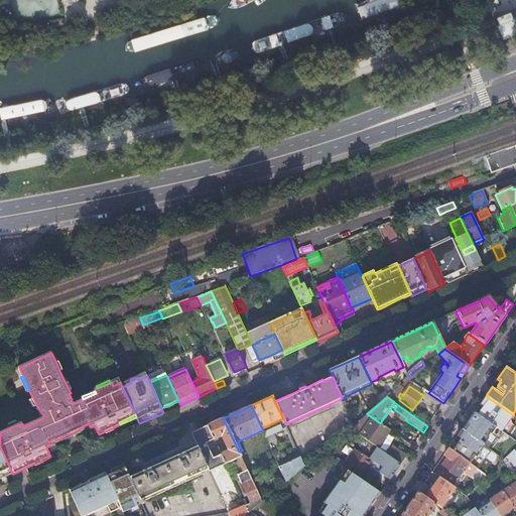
[(248,513),(251,511),(261,502),(239,452),(223,418),(217,421),(208,425),(214,439),(222,436),(229,450),(221,455),(225,464),(236,459),(243,473),(237,475),(250,504),(245,506),(248,513)]
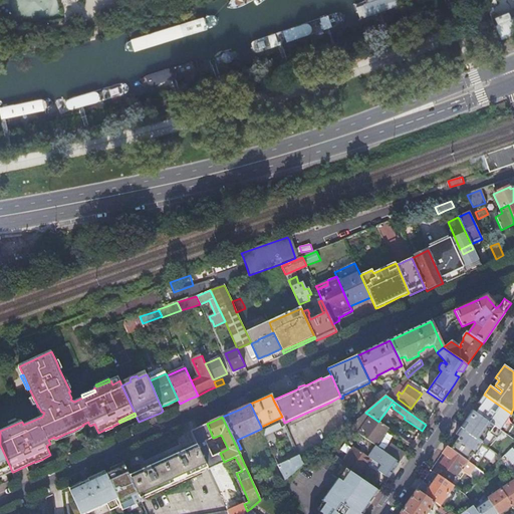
[(378,422),(371,417),(359,434),(375,446),(388,428),(378,422)]
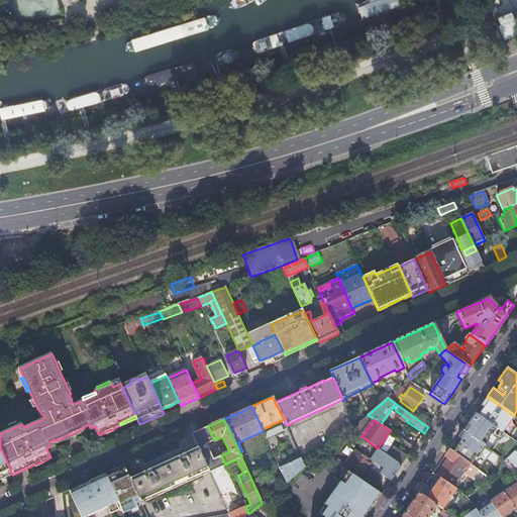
[(478,428),(469,422),(468,424),(452,446),(460,452),(464,447),(472,452),(482,437),(481,437),(475,432),(478,429),(478,428)]
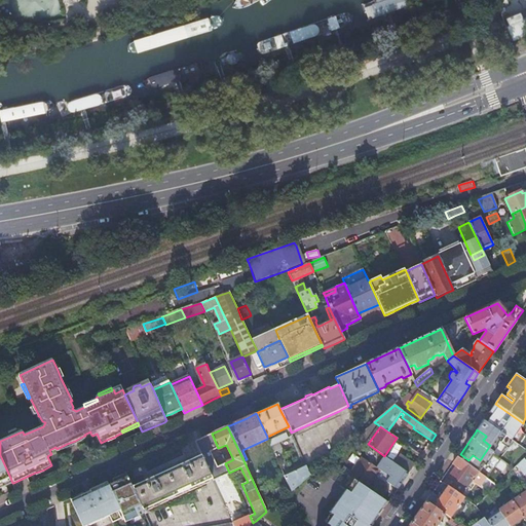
[(269,442),(271,447),(292,438),(289,433),(269,442)]
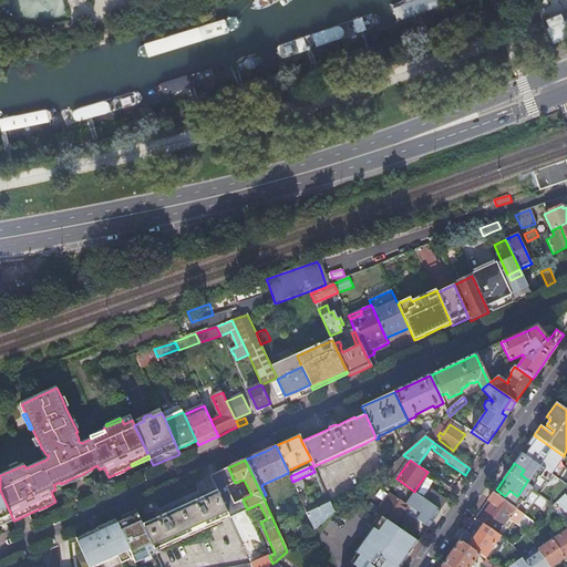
[(235,483),(228,467),(219,472),(210,476),(217,491),(228,516),(229,518),(236,515),(247,509),(243,500),(235,483)]
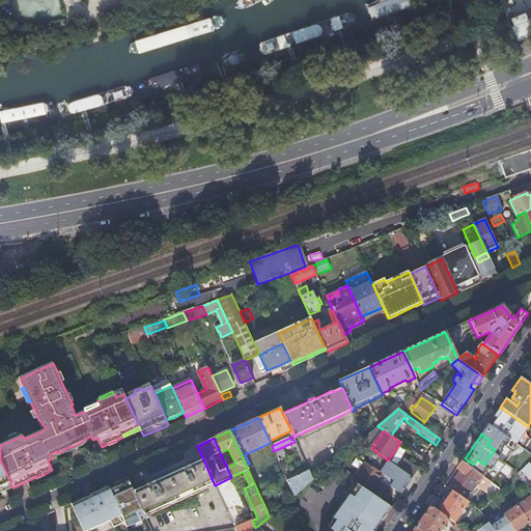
[(86,443),(85,440),(76,445),(67,448),(57,453),(58,455),(60,455),(61,454),(63,454),(65,453),(67,452),(70,451),(71,451),(73,450),(75,449),(76,448),(78,447),(80,446),(81,446),(83,445),(85,444),(86,443)]
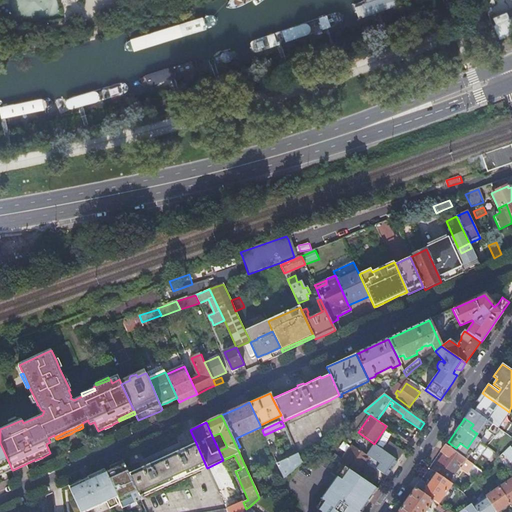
[(470,428),(476,433),(479,429),(473,425),(470,428)]
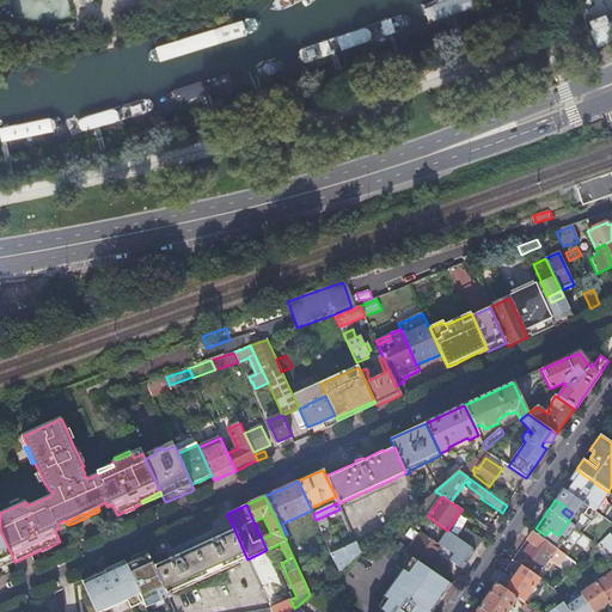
[(263,518),(254,521),(262,539),(271,534),(263,518)]
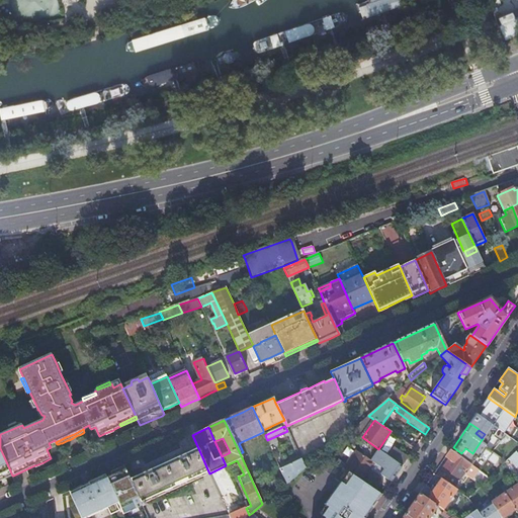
[(0,489),(4,488),(1,482),(0,482),(0,475),(10,470),(0,448),(0,489)]
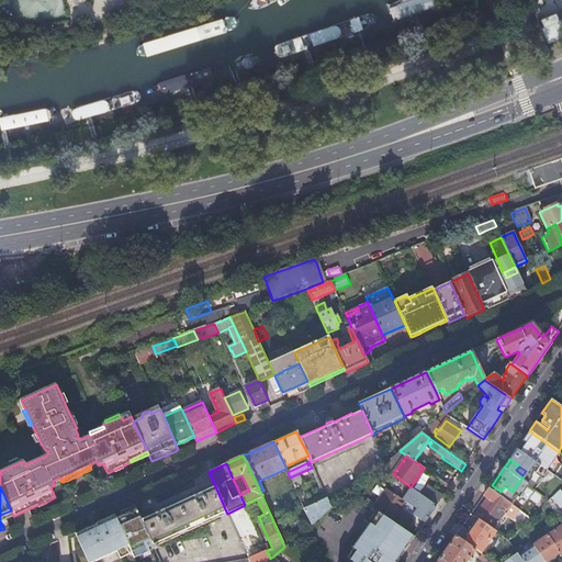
[(226,512),(215,486),(206,491),(205,487),(199,491),(200,494),(163,510),(142,520),(155,550),(157,548),(156,544),(218,515),(226,512)]
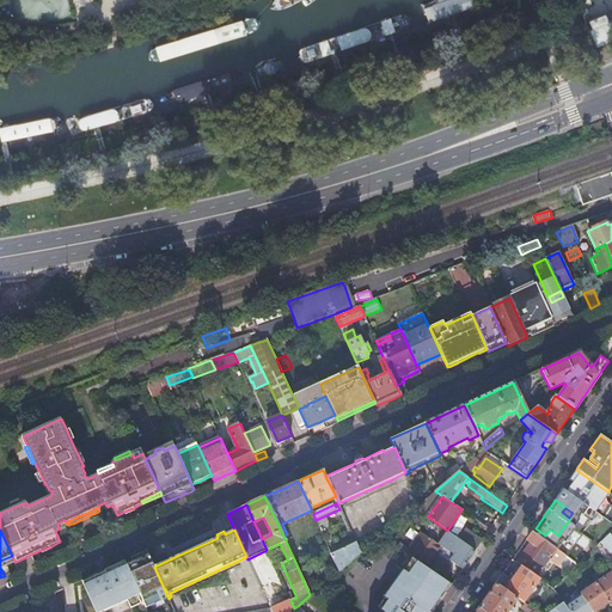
[(216,534),(224,531),(224,530),(176,552),(177,556),(218,538),(216,534)]
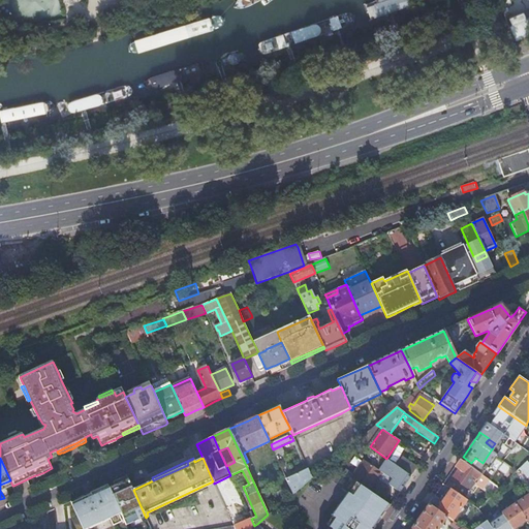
[(398,466),(411,475),(416,467),(402,458),(397,465),(398,466)]
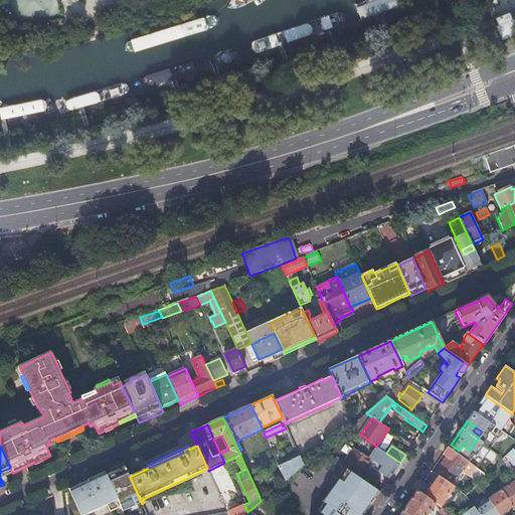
[(471,473),(476,466),(449,447),(445,452),(446,453),(445,455),(448,457),(436,474),(439,476),(451,485),(464,468),(471,473)]
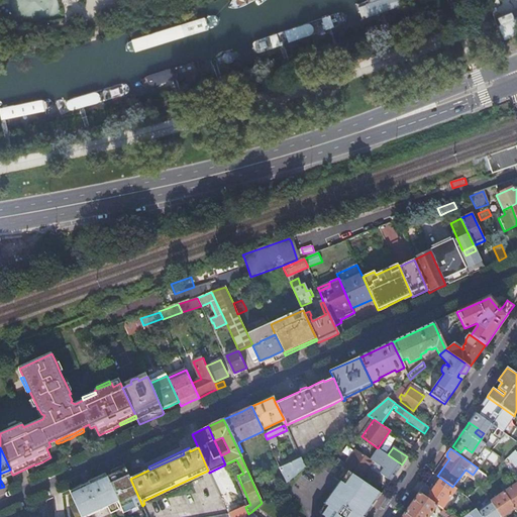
[(344,468),(357,478),(362,480),(368,473),(366,472),(373,461),(356,450),(344,468)]
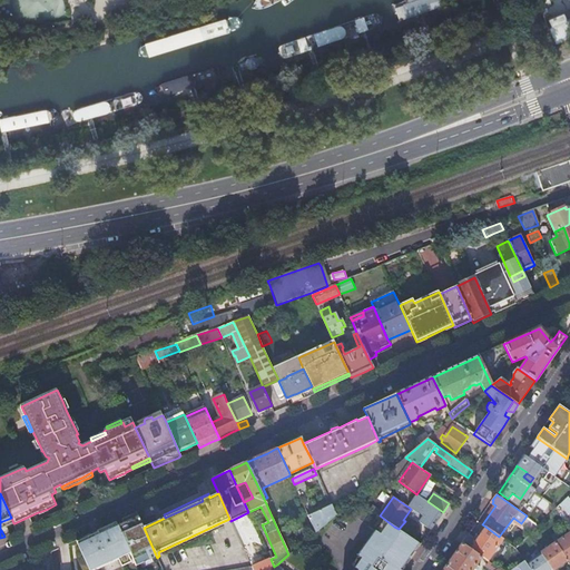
[(540,498),(536,505),(543,510),(548,503),(540,498)]
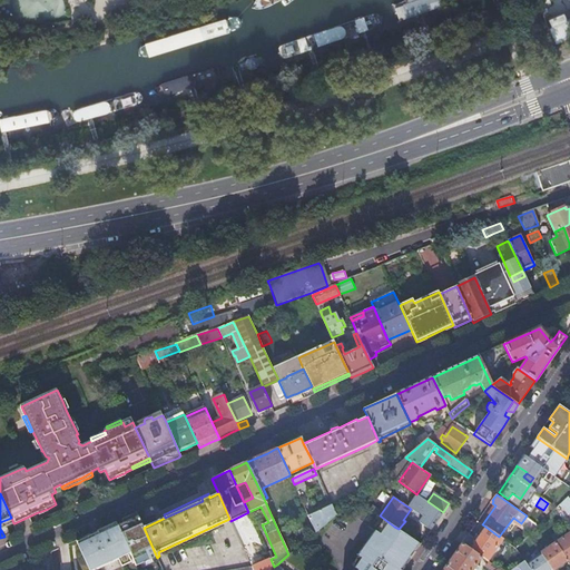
[(420,514),(434,524),(443,512),(429,502),(420,514)]
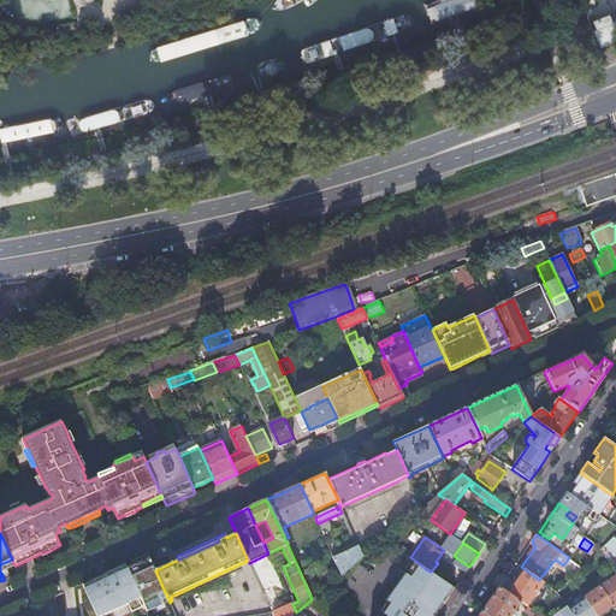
[(333,557),(342,575),(357,561),(363,556),(359,546),(333,557)]
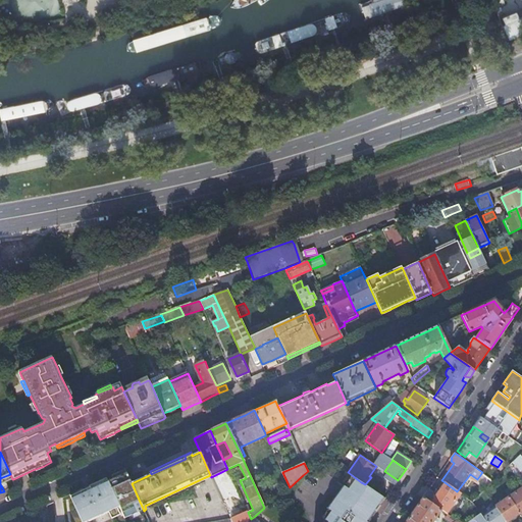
[(377,467),(376,466),(369,476),(371,477),(377,467)]
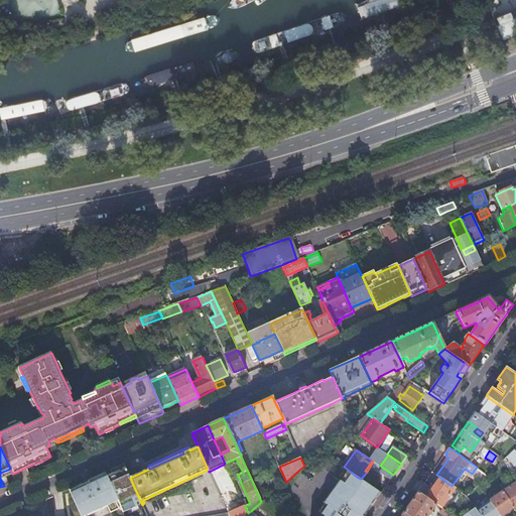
[(344,467),(343,467),(335,477),(340,481),(318,512),(321,514),(324,515),(364,515),(365,515),(373,503),(381,493),(361,479),(357,477),(344,467)]
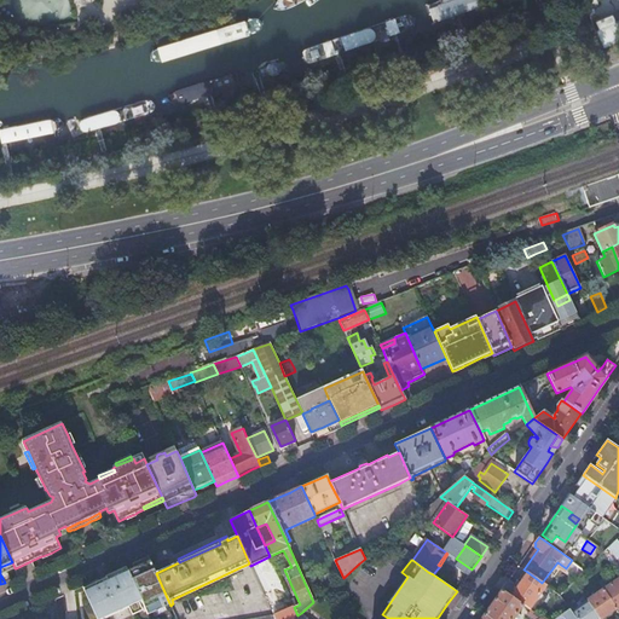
[(15,568),(12,562),(0,567),(0,576),(1,576),(15,568)]
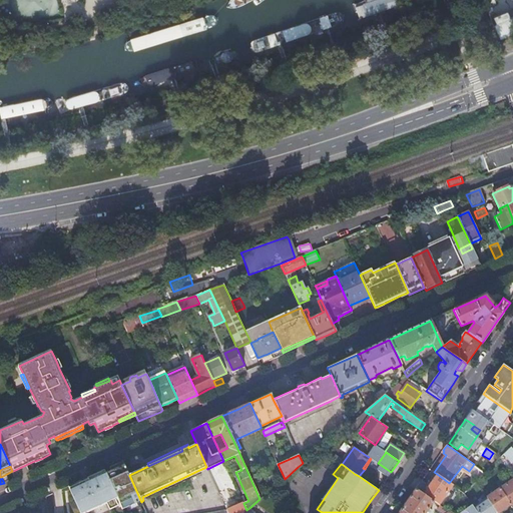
[(120,505),(104,470),(96,474),(86,478),(79,481),(68,487),(80,512),(86,512),(107,504),(109,510),(120,505)]
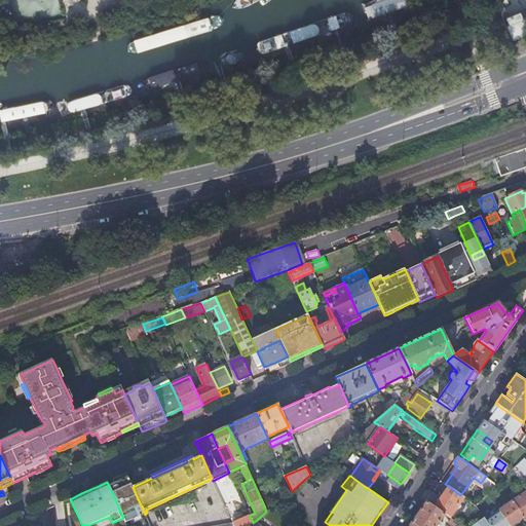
[(120,484),(119,483),(111,487),(117,501),(121,500),(121,502),(124,501),(123,499),(126,498),(126,500),(129,498),(128,496),(130,496),(124,483),(120,484)]
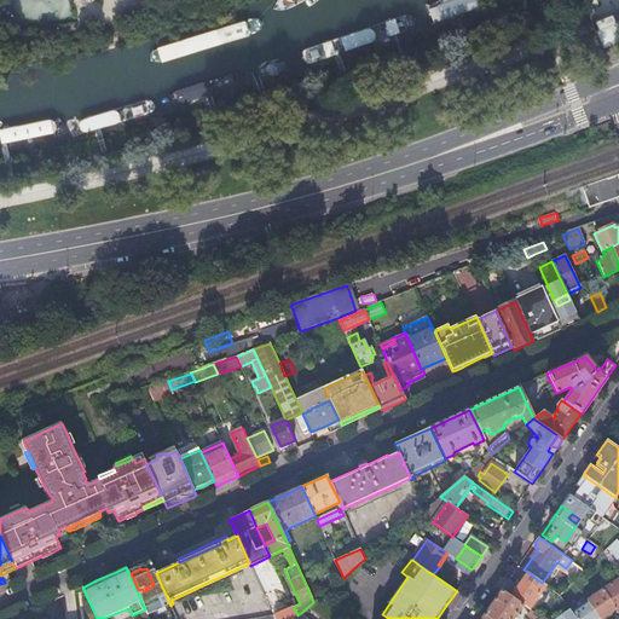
[(547,585),(542,583),(527,572),(514,593),(510,597),(522,606),(530,611),(533,606),(547,585)]
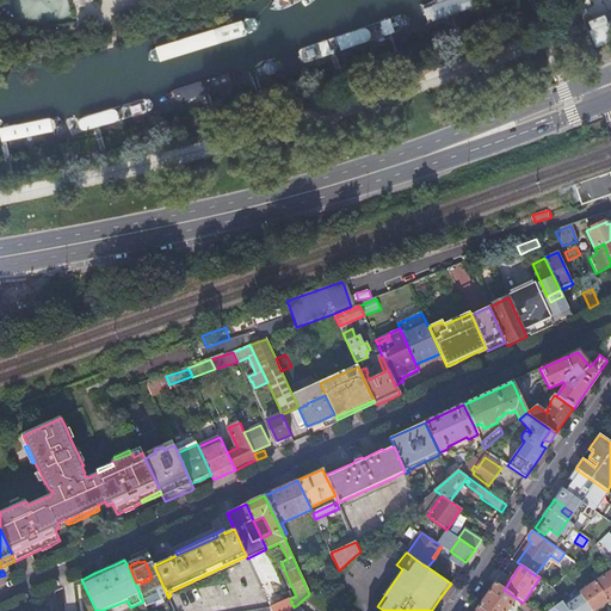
[(610,603),(610,602),(610,572),(596,582),(609,600),(610,603)]
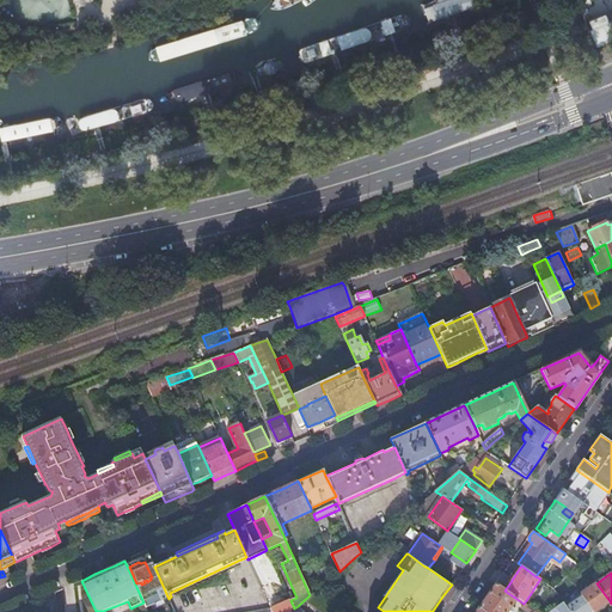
[(593,611),(594,611),(610,601),(597,583),(581,594),(593,611)]
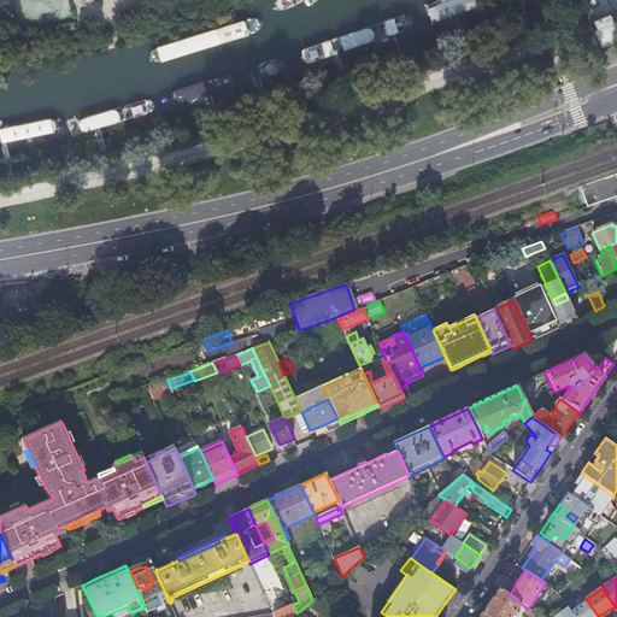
[(509,595),(500,589),(487,607),(480,616),(517,616),(519,615),(516,611),(521,604),(509,595)]
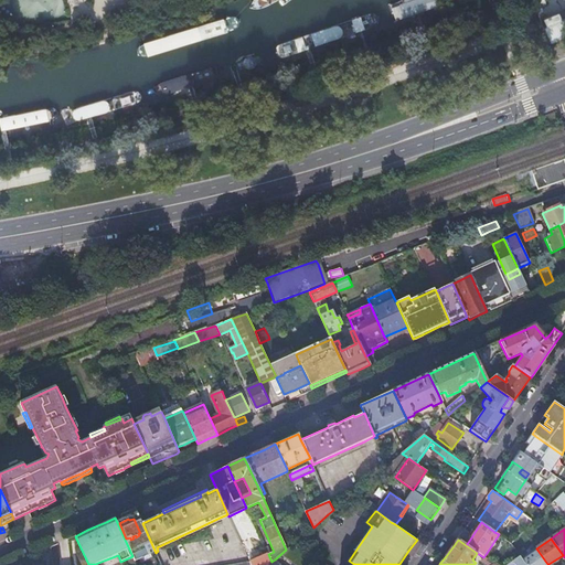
[(526,564),(547,564),(536,548),(522,558),(526,564)]
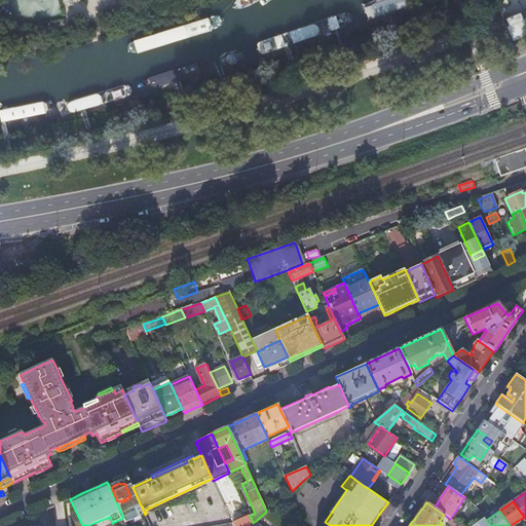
[(233,523),(233,525),(249,525),(253,523),(250,516),(233,523)]
